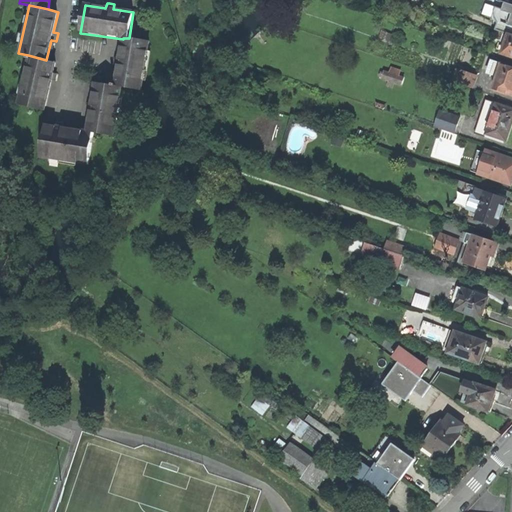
[(511,26),(510,25),(511,19),(511,13),(504,11),(504,10),(497,7),(495,12),(496,19),(499,24),(497,30),(508,34),(511,34),(511,26)]
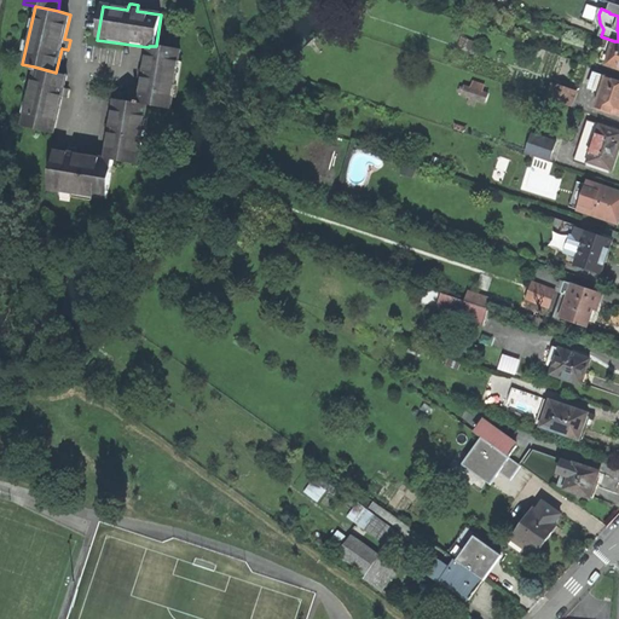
[(607,64),(618,68),(618,41),(614,41),(607,64)]
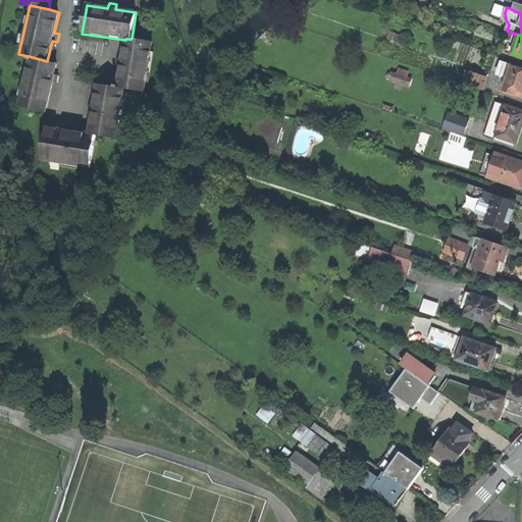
[(155,43),(132,39),(125,39),(125,40),(123,59),(117,58),(116,62),(116,65),(121,66),(119,85),(116,85),(115,88),(127,90),(147,93),(155,43)]
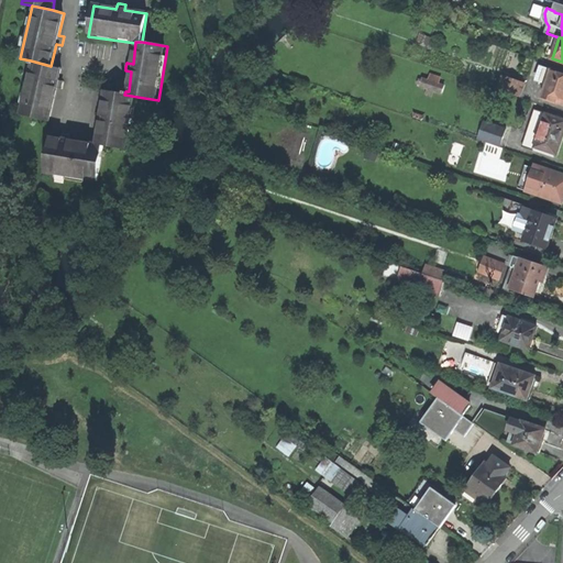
[(18,113),(50,121),(55,99),(61,100),(62,96),(63,91),(56,90),(62,68),(51,66),(31,61),(31,64),(30,63),(18,113)]
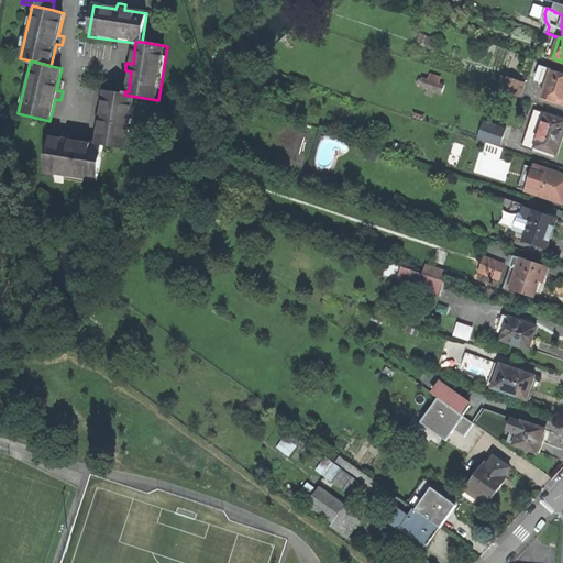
[(541,98),(562,106),(562,105),(562,74),(543,67),(539,80),(547,83),(541,98)]
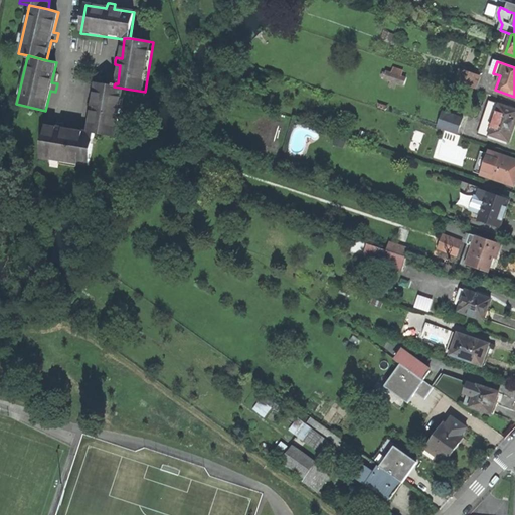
[(395,82),(402,86),(405,77),(400,76),(402,71),(393,67),(391,73),(386,71),(383,78),(390,80),(395,82)]
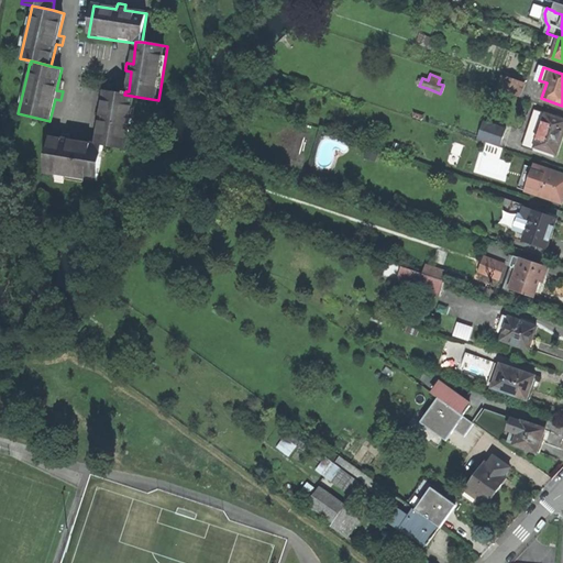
[(518,97),(522,84),(501,77),(497,89),(518,97)]
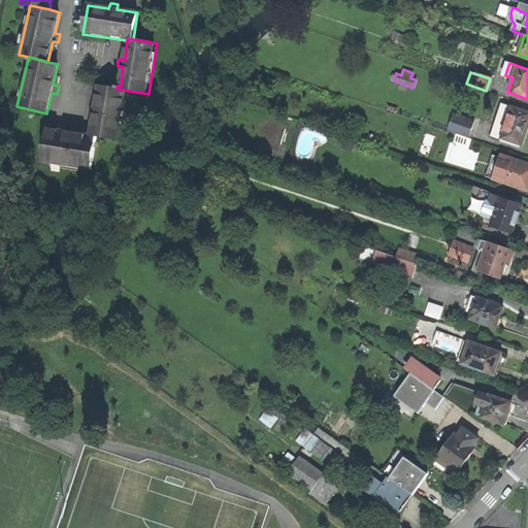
[(121,141),(129,91),(117,89),(99,86),(95,107),(91,106),(90,110),(89,114),(94,114),(91,136),(97,137),(121,141)]
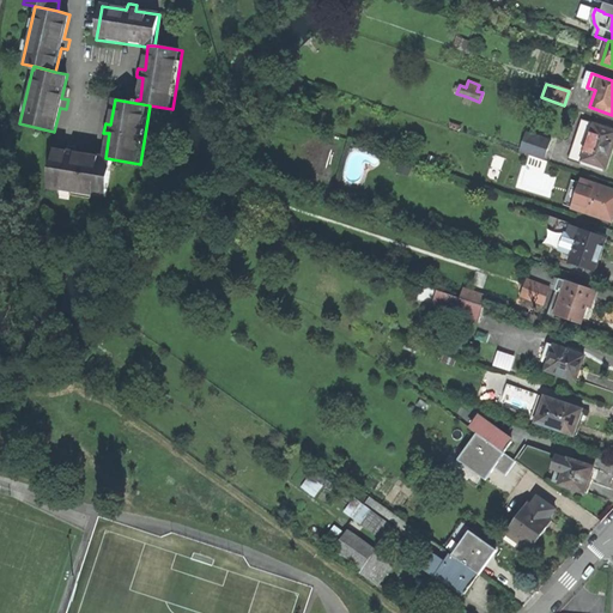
[(569,156),(606,169),(612,151),(612,145),(612,129),(581,119),(569,156)]
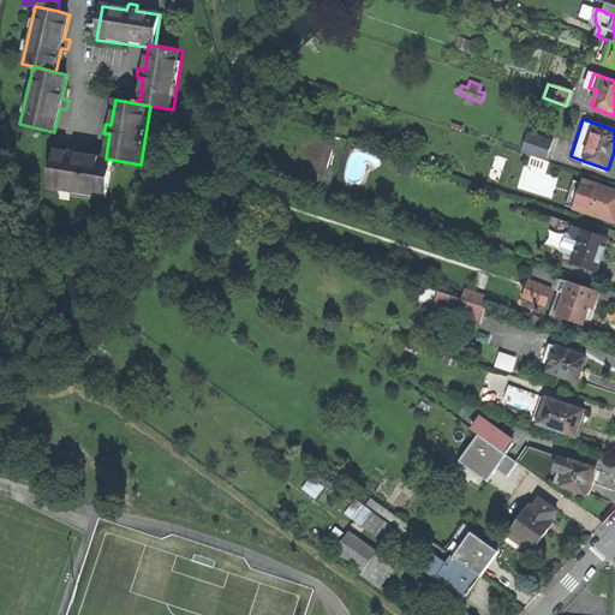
[(521,153),(545,160),(551,139),(527,132),(521,153)]
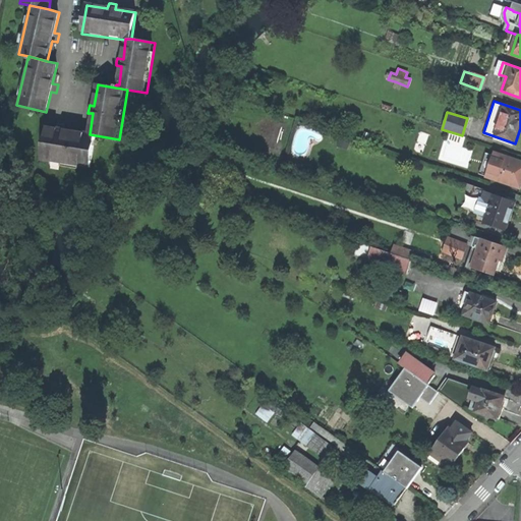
[(90,171),(96,135),(90,134),(74,132),(75,126),(71,126),(68,125),(67,130),(47,127),(41,163),(90,171)]
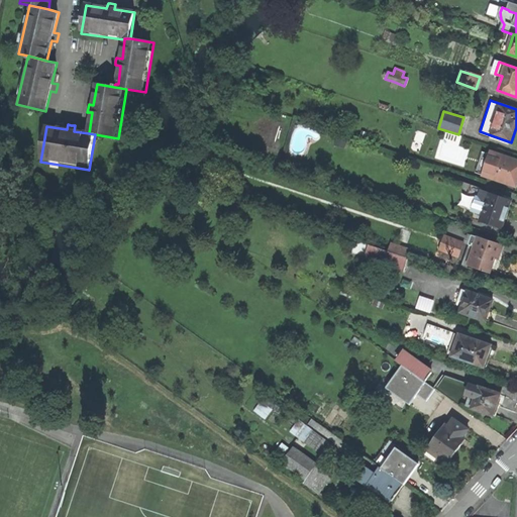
[(339,135),(336,146),(345,149),(348,138),(339,135)]
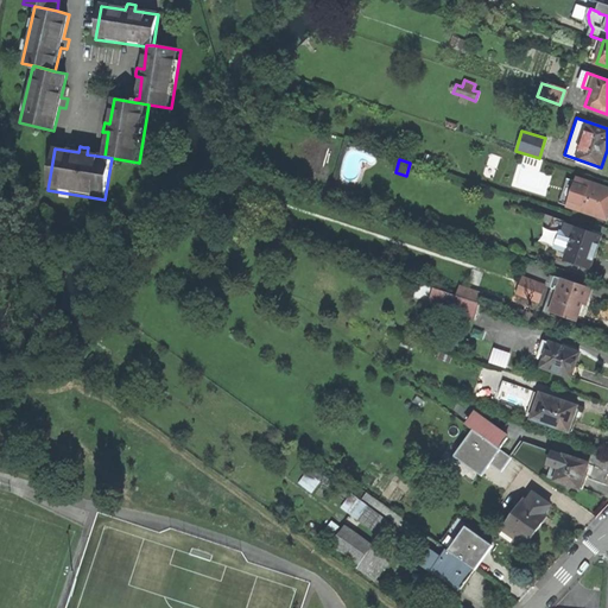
[(567,207),(606,220),(607,213),(607,189),(576,178),(567,207)]
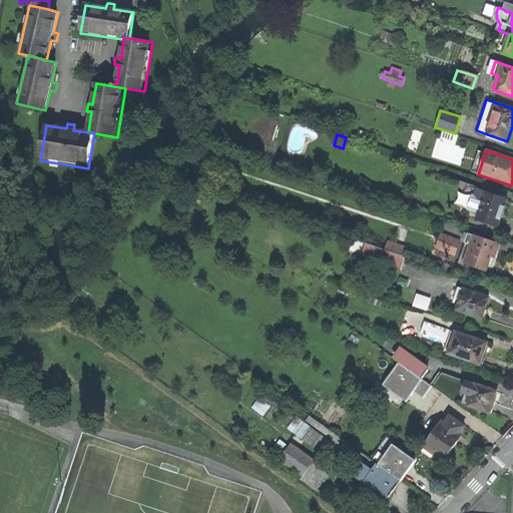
[(475,218),(497,226),(502,212),(507,199),(485,191),(483,198),(476,195),(473,204),(480,206),(475,218)]
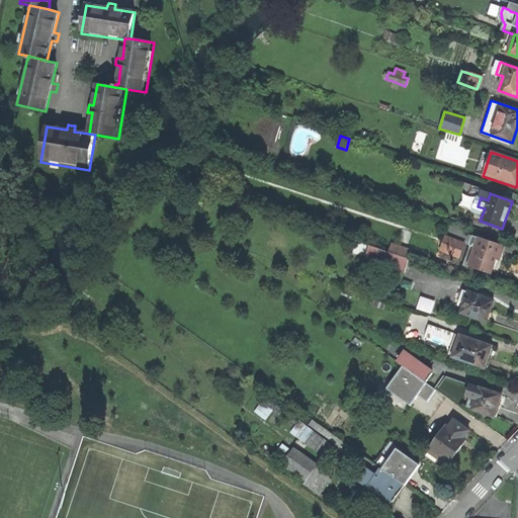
[(469,265),(491,273),(496,259),(498,260),(500,254),(503,246),(472,235),(467,249),(475,252),(469,265)]
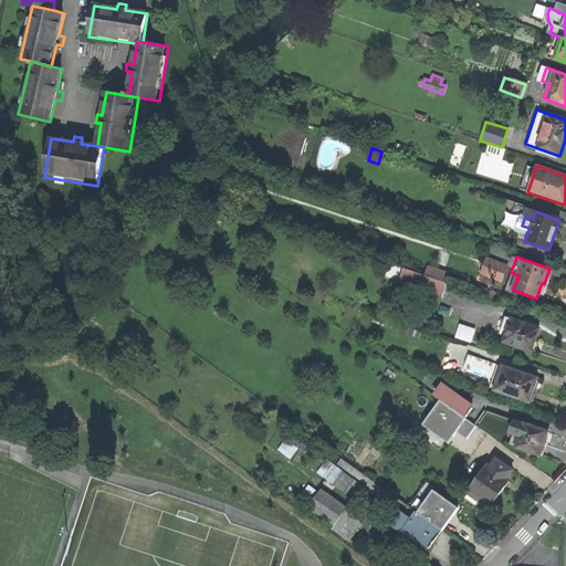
[(399,282),(441,295),(446,282),(405,268),(399,282)]
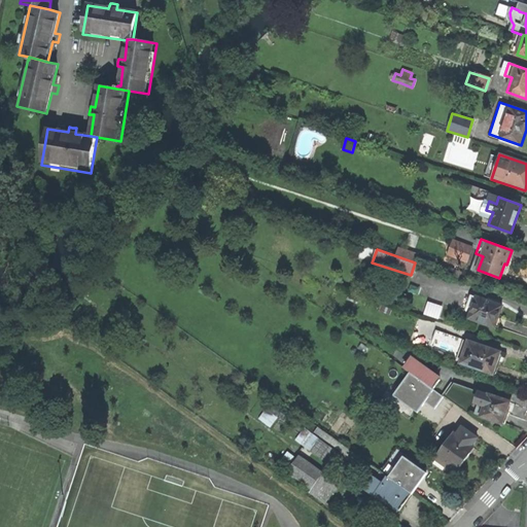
[(468,318),(493,327),(494,325),(497,327),(499,322),(500,317),(497,316),(501,305),(477,296),(476,297),(469,295),(465,306),(471,308),(468,318)]
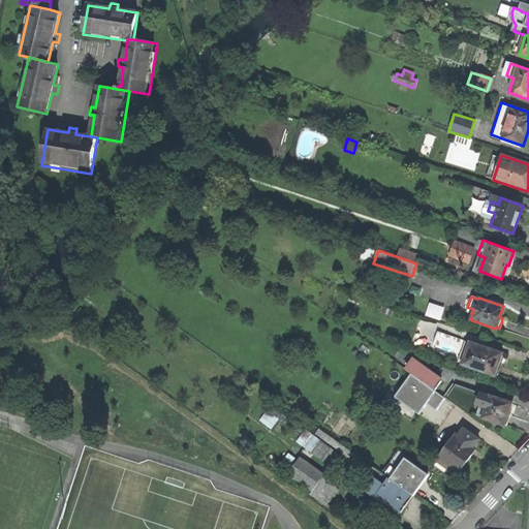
[(430,302),(426,314),(441,319),(445,306),(430,302)]
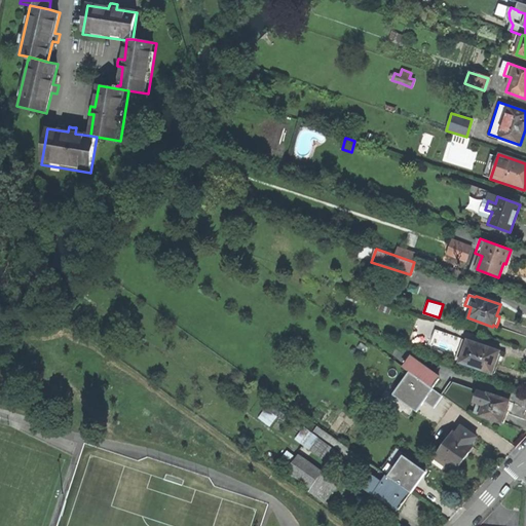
[(453,351),(457,335),(436,329),(431,345),(453,351)]
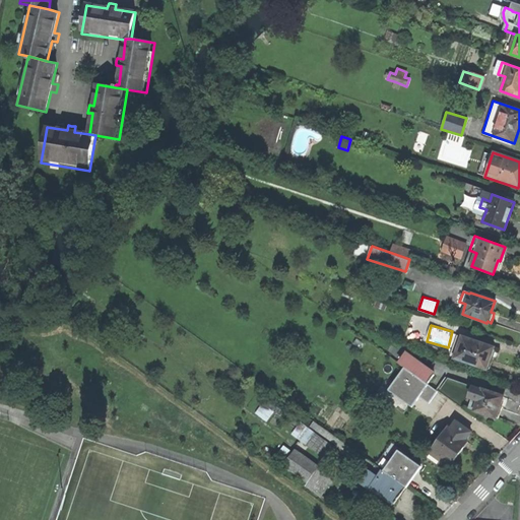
[(485,368),(488,369),(490,364),(492,359),(490,359),(494,346),(472,339),(472,340),(465,338),(457,359),(484,369),(485,368)]
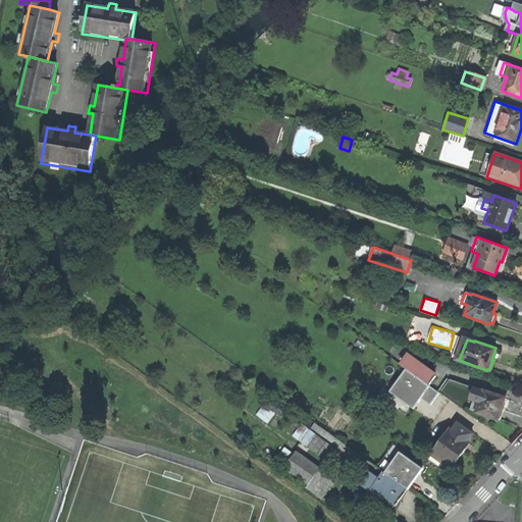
[(428,384),(434,375),(407,356),(401,365),(428,384)]
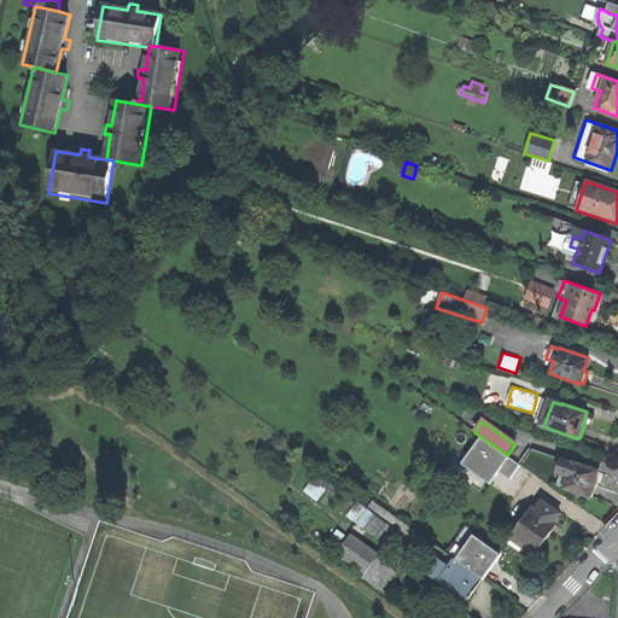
[(589,495),(592,495),(593,490),(595,484),(593,484),(596,470),(572,462),(528,447),(517,462),(546,483),(547,482),(588,496),(589,495)]
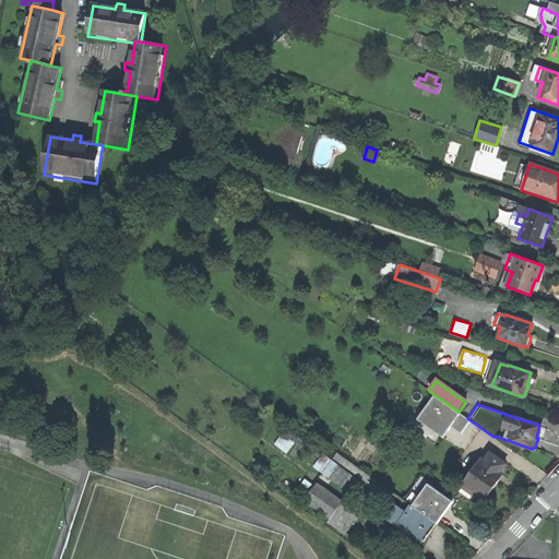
[(283,433),(275,443),(287,452),(295,442),(283,433)]
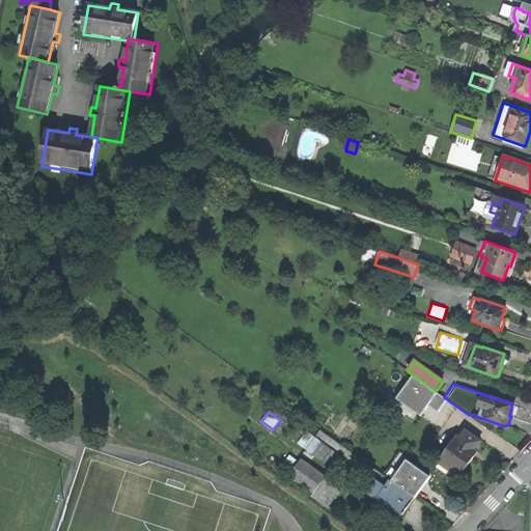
[(320,429),(317,436),(344,453),(347,447),(320,429)]
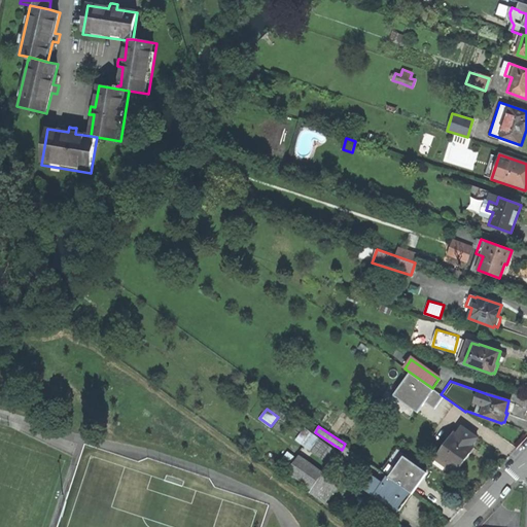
[(434,458),(454,472),(464,459),(472,447),(470,445),(476,437),(461,427),(456,434),(453,432),(434,458)]
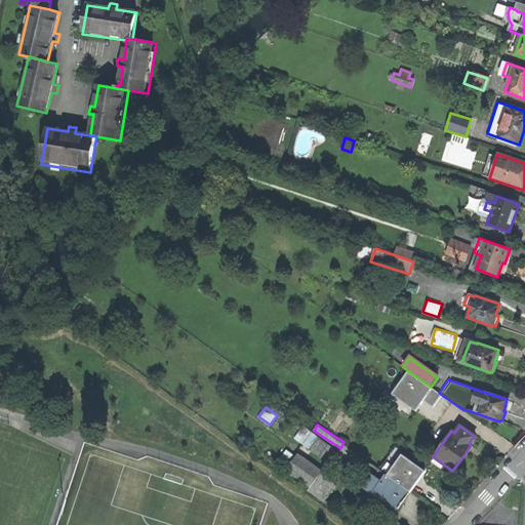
[(338,451),(311,432),(301,444),(329,463),(338,451)]
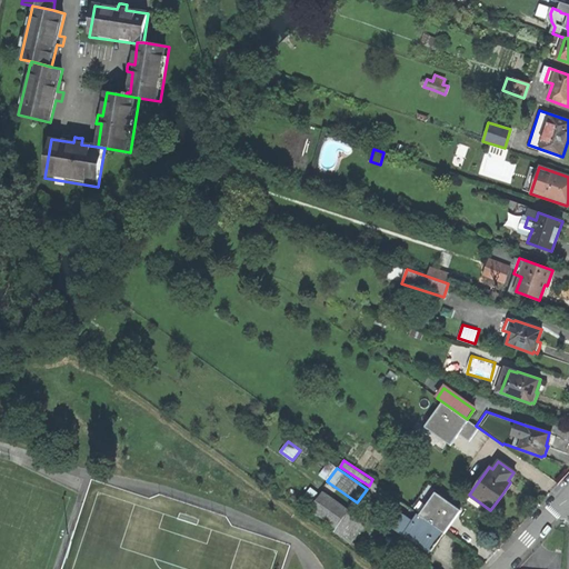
[(426,487),(410,508),(419,515),(435,492),(426,487)]
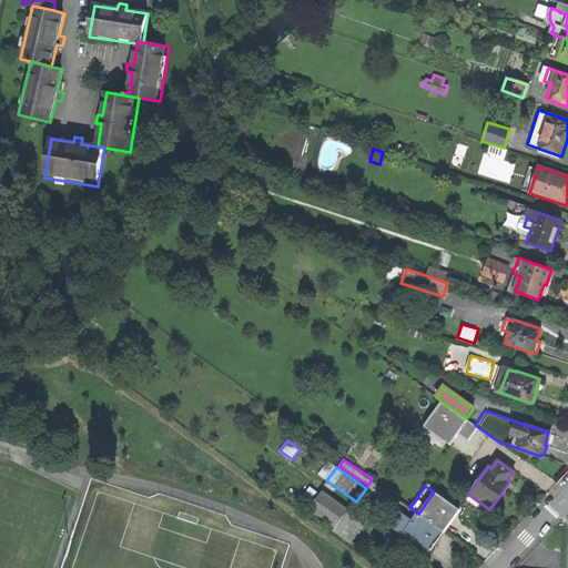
[(348,509),(321,490),(307,509),(335,528),(348,509)]
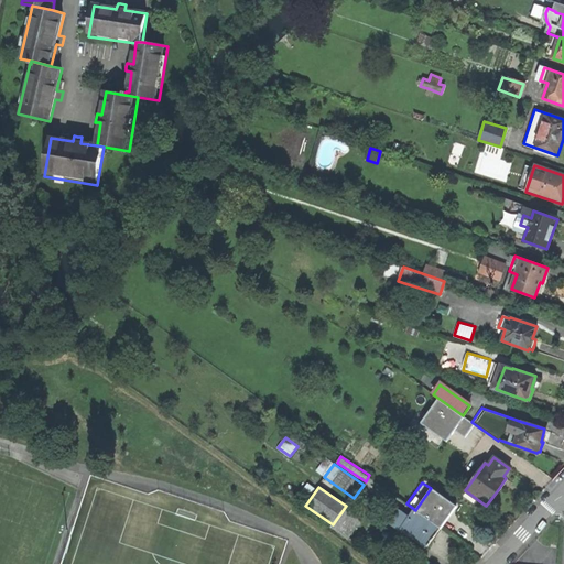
[(431,488),(415,510),(438,528),(446,517),(454,506),(455,505),(431,488)]
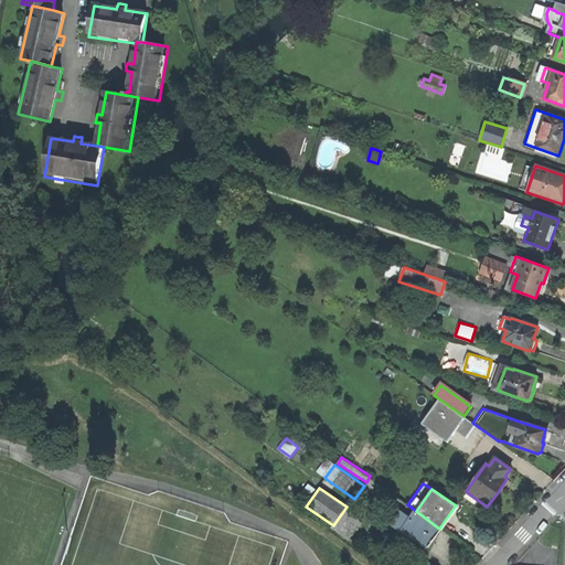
[(435,539),(440,530),(440,529),(439,529),(416,511),(407,504),(406,504),(402,511),(407,515),(409,513),(413,514),(402,529),(428,547),(435,539)]
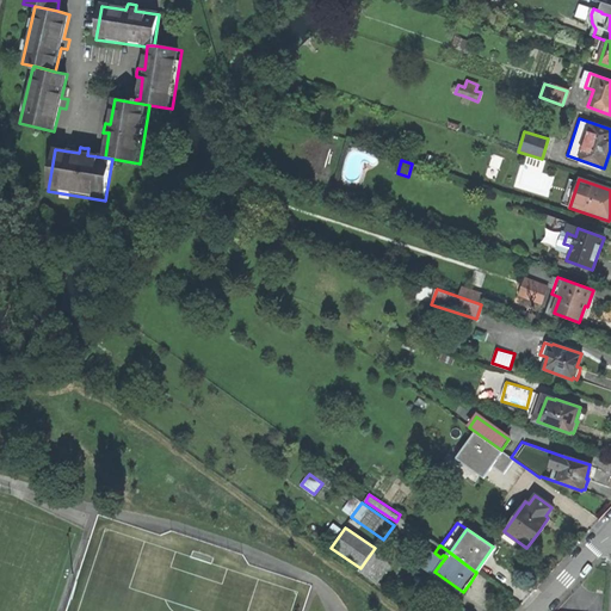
[(393,560),(375,548),(360,568),(357,573),(376,586),(393,560)]
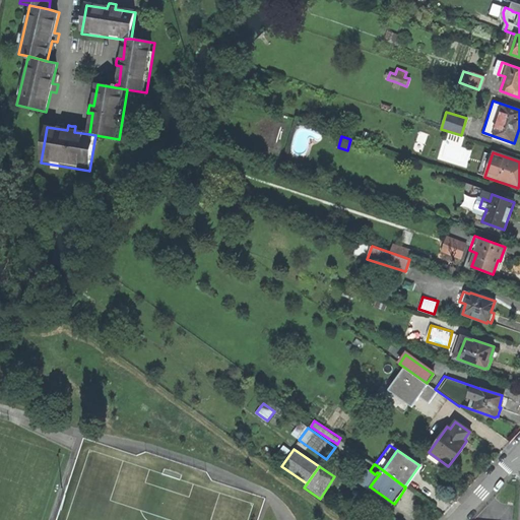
[(419,466),(418,466),(411,476),(404,486),(405,486),(419,466)]
